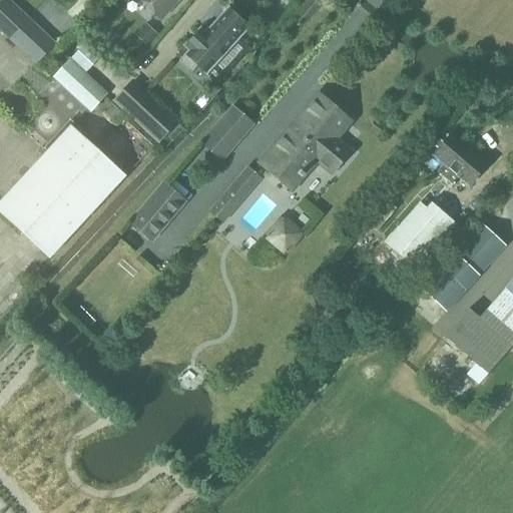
[(0,30),(36,65),(54,45),(5,0),(2,0),(0,3),(0,30)]
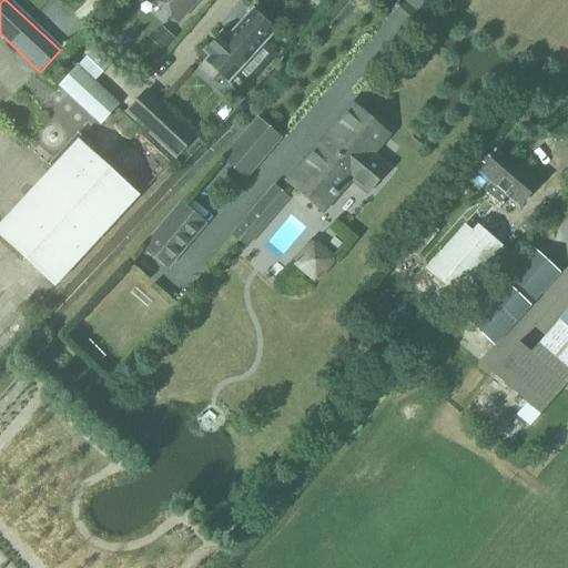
[(155,0),(178,20),(195,0),(155,0)]
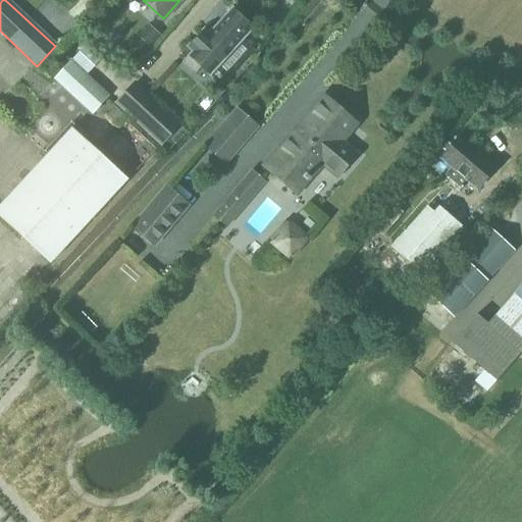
[(204,31),(190,46),(195,51),(191,55),(210,72),(252,27),(232,9),(209,35),(204,31)]
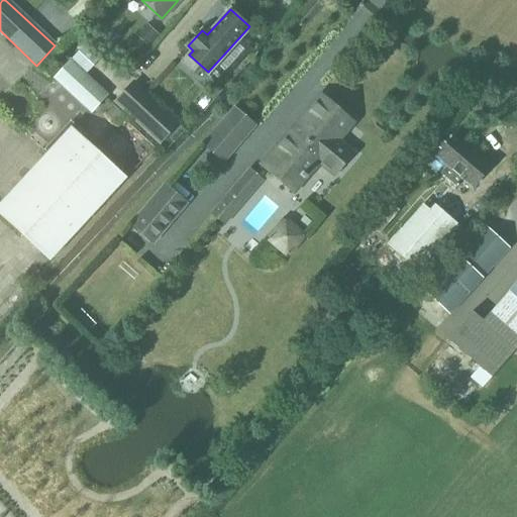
[(54,79),(91,113),(107,96),(71,61),(54,79)]
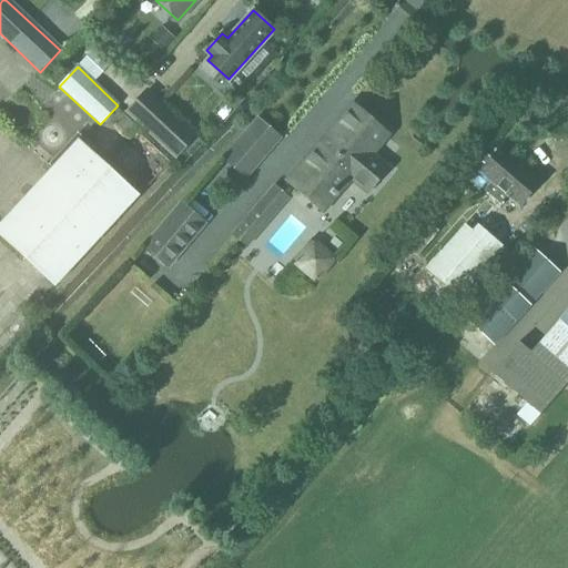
[(127,113),(175,158),(195,135),(149,91),(127,113)]
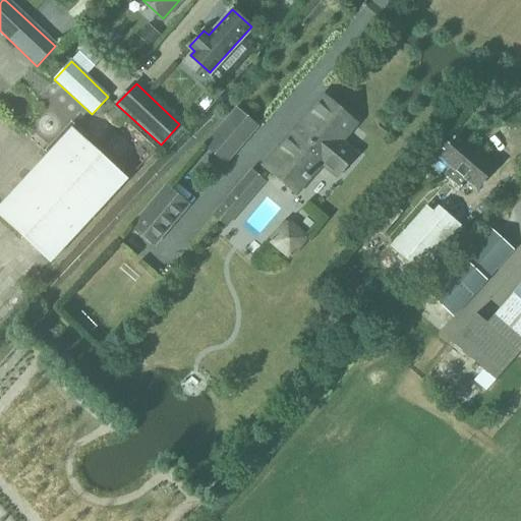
[(341,141),(355,124),(324,97),(265,166),(296,193),(322,164),(337,177),(356,154),(341,141)]
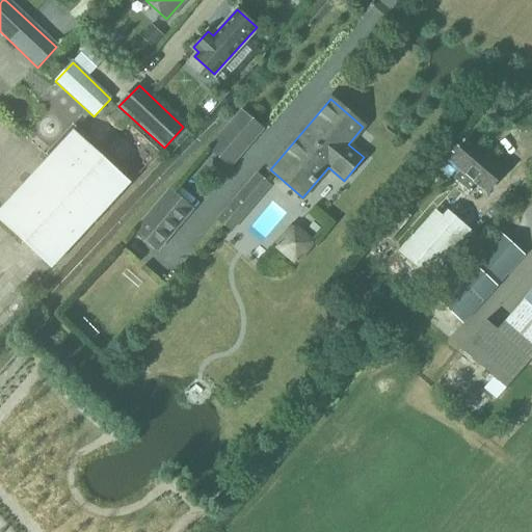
[(74,131),(47,159),(0,209),(0,219),(51,267),(130,183),(74,131)]
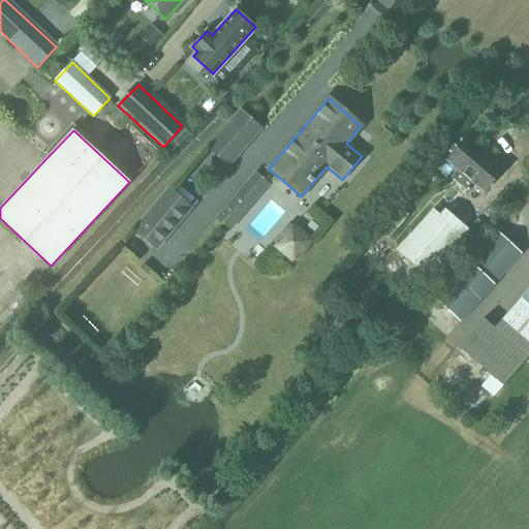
[(209,149),(228,165),(237,155),(218,138),(209,149)]
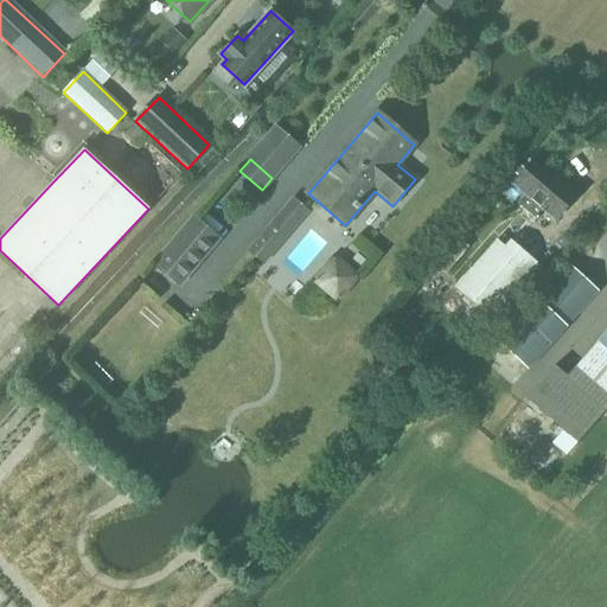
[(555,219),(576,193),(536,159),(513,184),(525,195),(519,203),(538,219),(544,211),(555,219)]
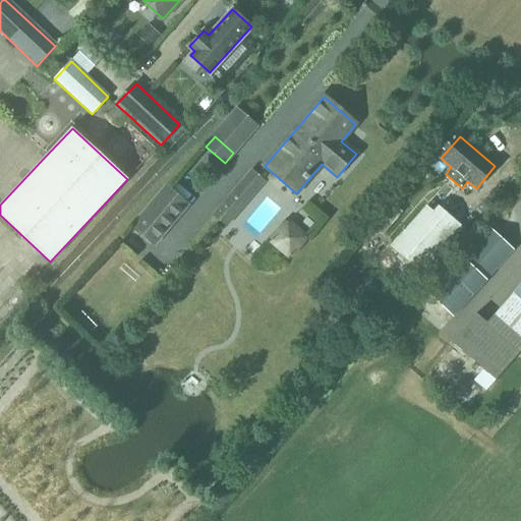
[(187,206),(166,187),(132,226),(155,244),(187,206)]
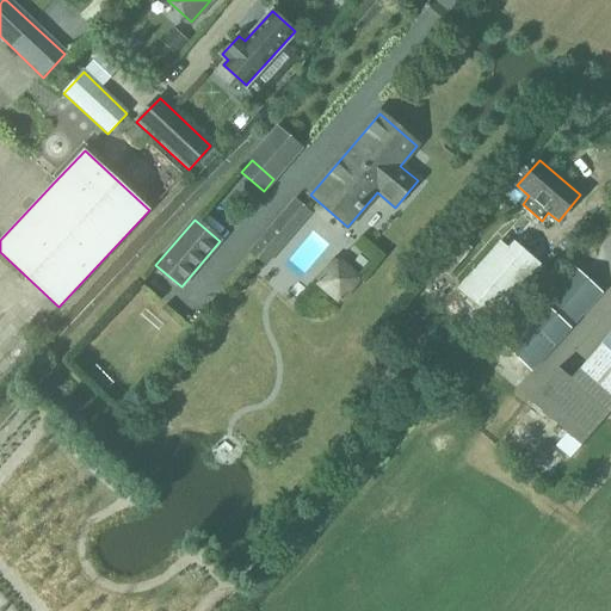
[(252,253),(264,264),(284,241),(271,230),(252,253)]
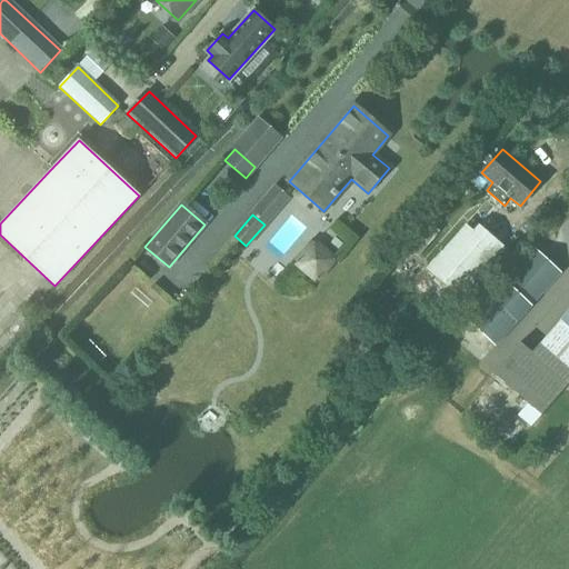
[(460,297),(503,246),(479,225),(473,232),(465,225),(427,269),(460,297)]
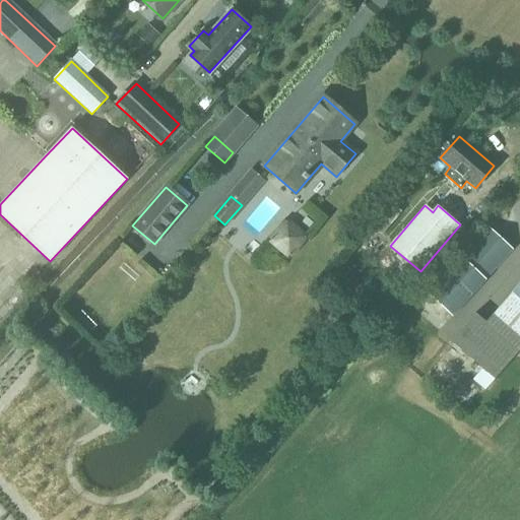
[(288,215),(269,240),(290,255),(310,232),(288,215)]
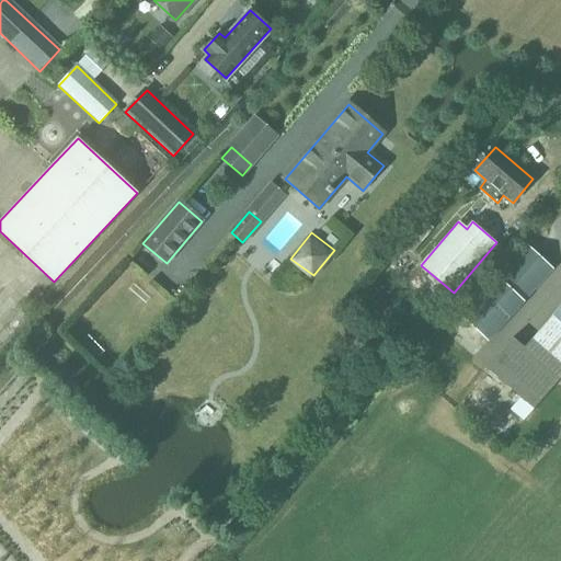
[(524,300),(552,268),(527,245),(497,278),(496,277),(462,316),(490,341),(525,301),(524,300)]
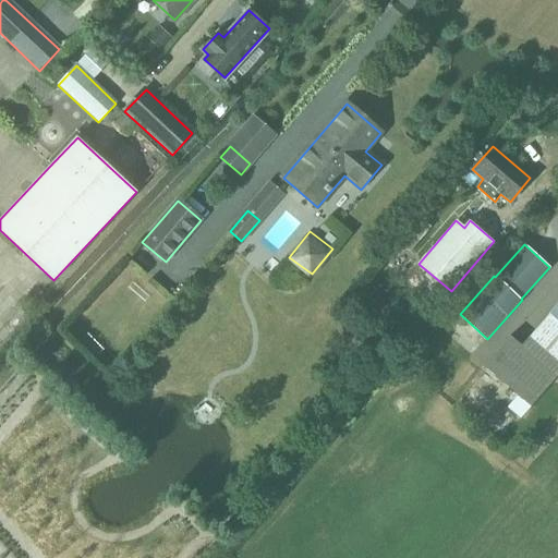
[(367,304),(377,313),(388,300),(378,291),(367,304)]
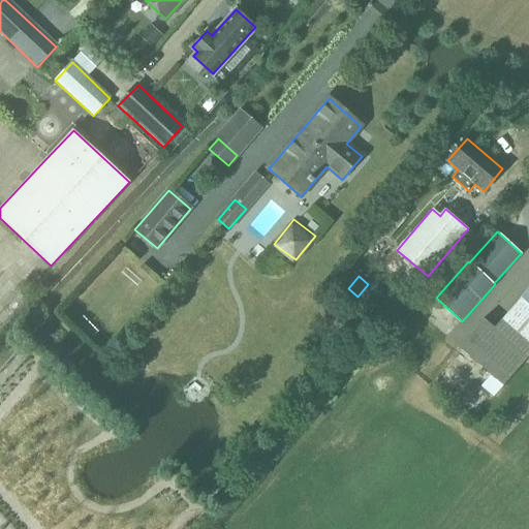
[(528,287),(502,319),(528,342),(528,287)]
